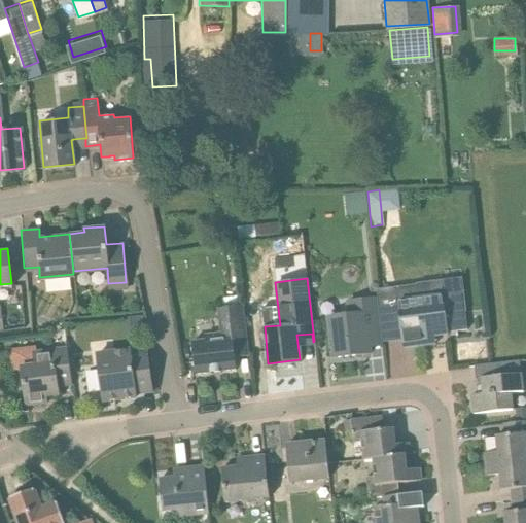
[(421,335),(447,332),(445,313),(453,312),(449,278),(416,282),(394,285),(401,345),(405,345),(405,344),(414,343),(414,344),(422,343),(421,335)]
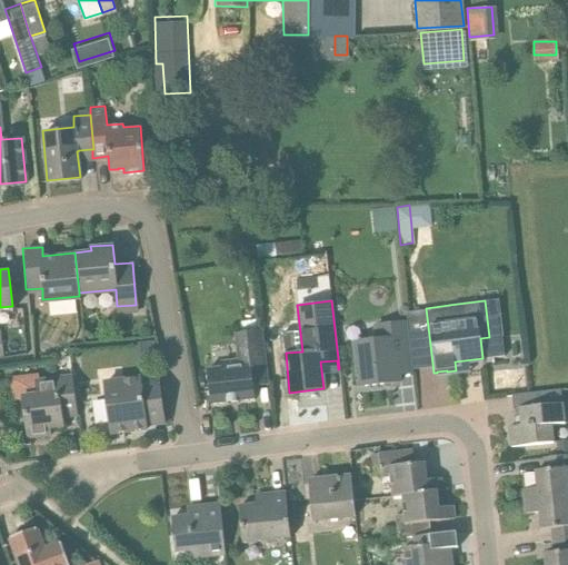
[(354,340),(358,384),(398,379),(396,356),(409,354),(411,370),(412,370),(407,320),(375,324),(376,338),(354,340)]
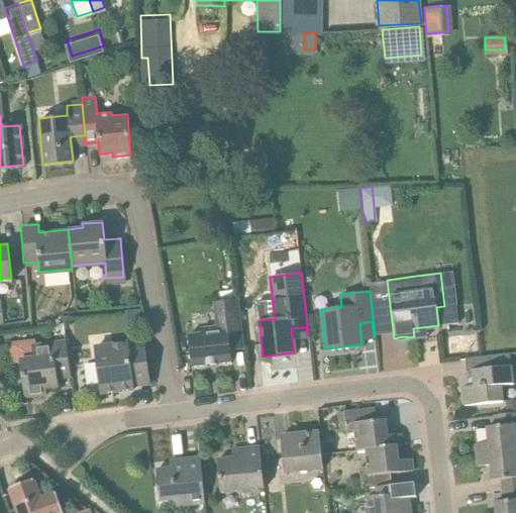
[(229,348),(243,346),(238,297),(213,300),(217,330),(187,333),(191,365),(205,363),(205,364),(207,364),(206,363),(215,362),(215,363),(216,363),(216,362),(230,360),(229,348)]
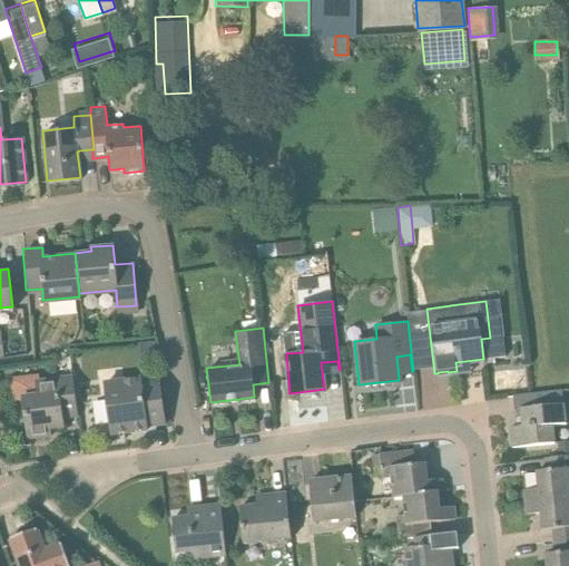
[(61,416),(77,413),(72,374),(36,379),(37,392),(22,394),(28,436),(50,433),(48,422),(60,420),(61,425),(62,425),(61,416)]
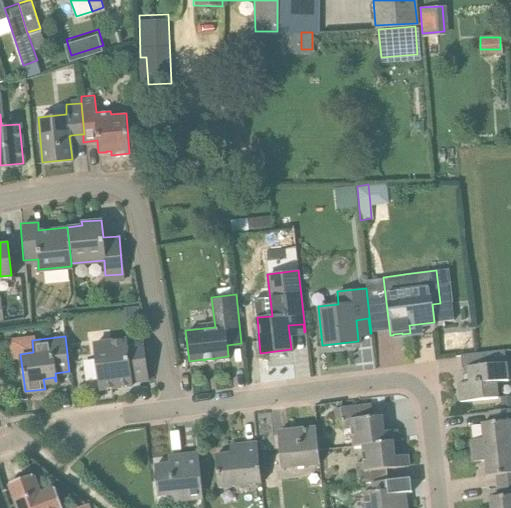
[(93,341),(99,387),(131,383),(130,378),(145,376),(146,379),(147,378),(142,338),(125,340),(125,337),(93,341)]
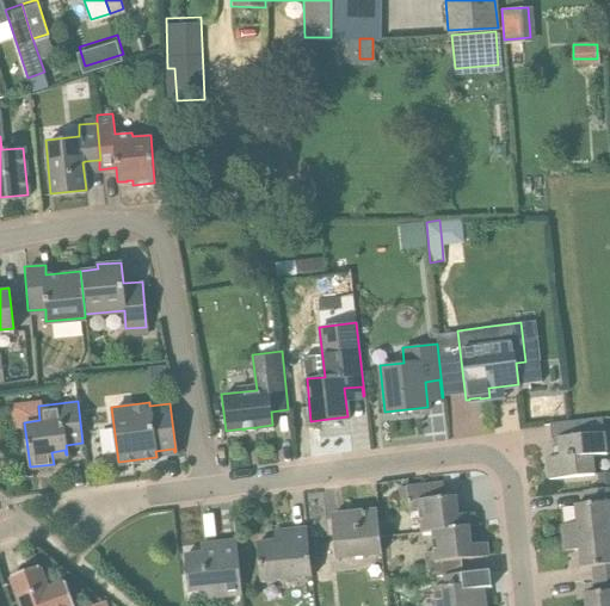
[(546,455),(548,477),(593,471),(591,452),(605,451),(603,430),(596,431),(595,416),(549,421),(552,444),(558,443),(560,453),(546,455)]
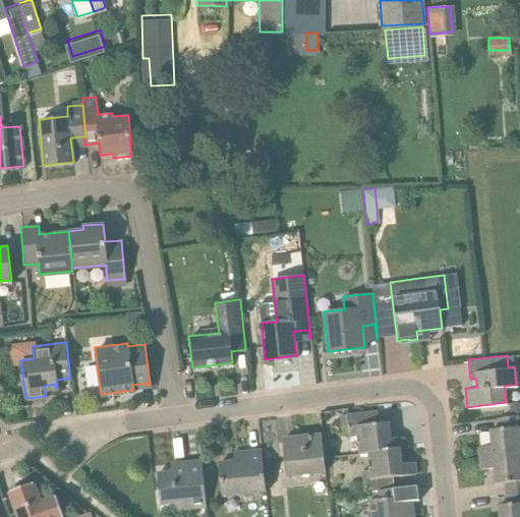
[(519,410),(519,401),(506,403),(507,415),(519,413),(519,410)]
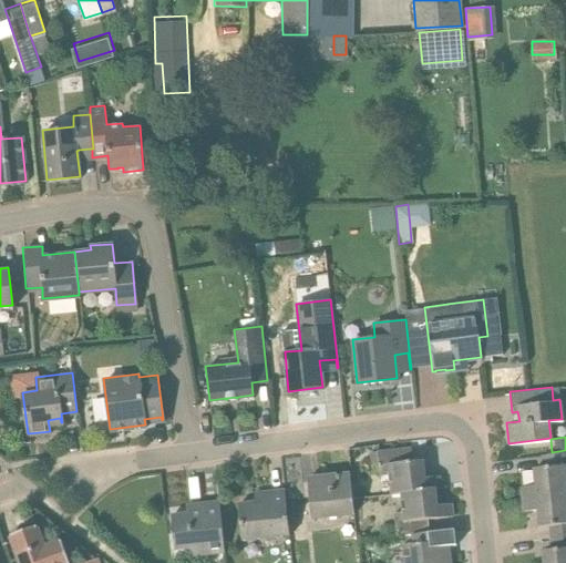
[(369,451),(370,461),(377,460),(379,473),(388,472),(390,492),(400,491),(433,488),(440,487),(439,474),(423,476),(421,459),(412,460),(410,447),(369,451)]
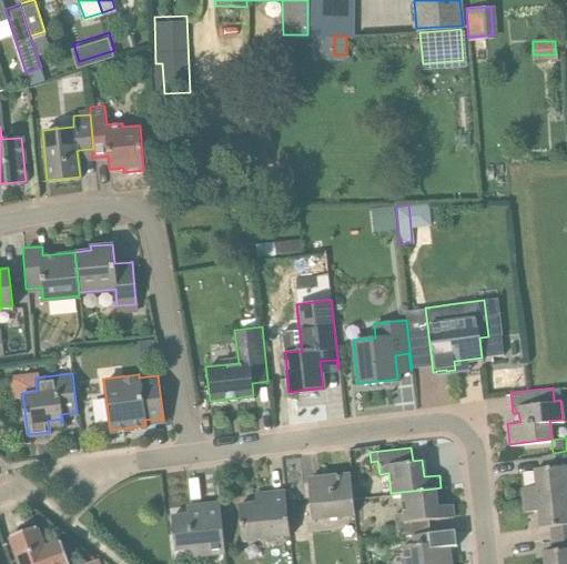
[(520,486),(522,499),(566,493),(566,451),(553,453),(543,454),(544,466),(534,467),(536,484),(520,486)]
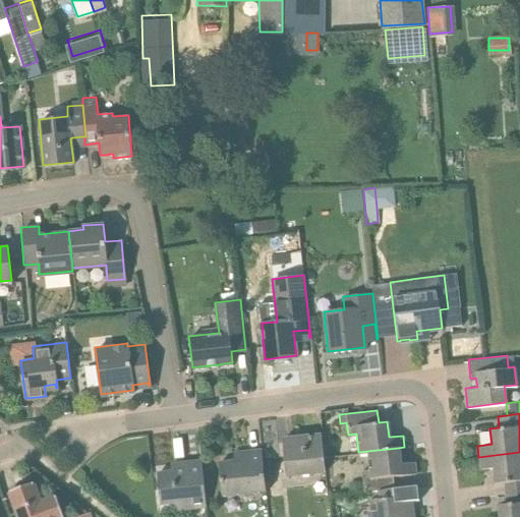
[(294,443),(282,444),(285,473),(324,470),(321,434),(293,437),(294,443)]
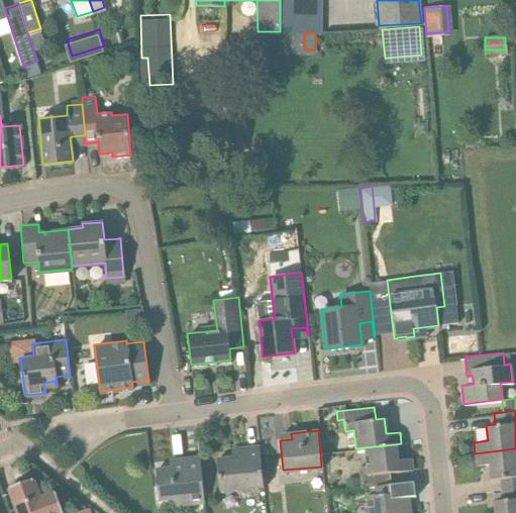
[(244,454),(216,457),(219,491),(263,486),(262,473),(261,460),(259,444),(243,446),(244,454)]
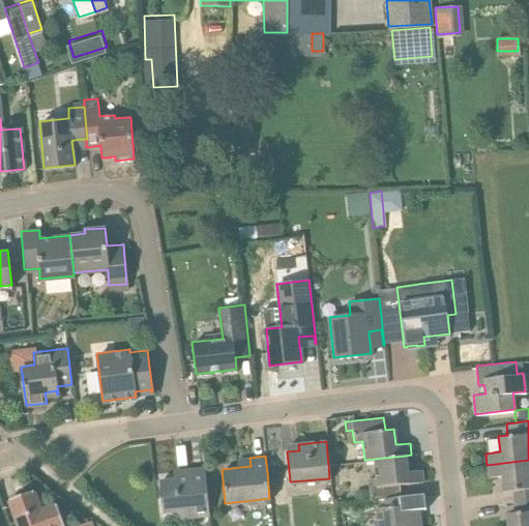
[(370,498),(384,497),(401,495),(399,484),(422,480),(421,468),(407,470),(405,456),(374,459),(376,476),(368,476),(370,498)]
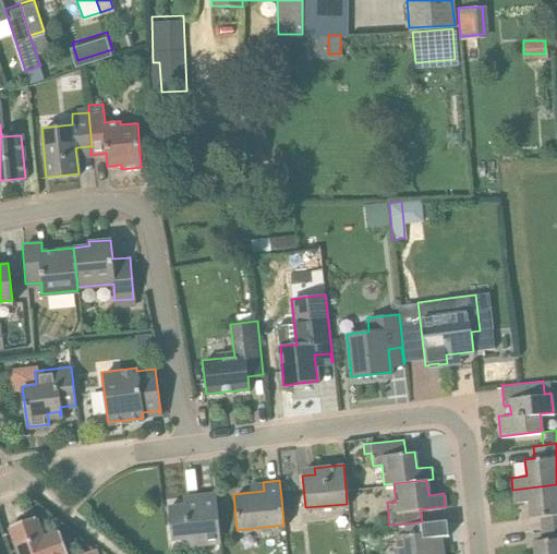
[(556,484),(512,490),(513,501),(529,500),(531,516),(541,515),(542,527),(556,526),(556,484)]
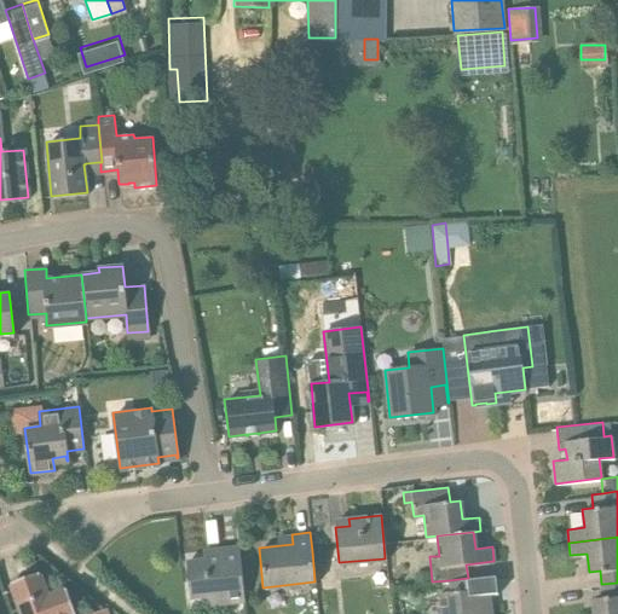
[(243,600),(238,544),(220,546),(221,556),(186,560),(190,597),(226,594),(227,602),(243,600)]
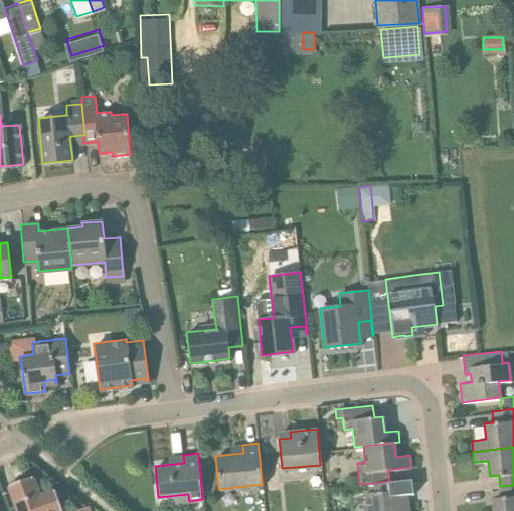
[(260,459),(261,471),(269,469),(268,458),(260,459)]
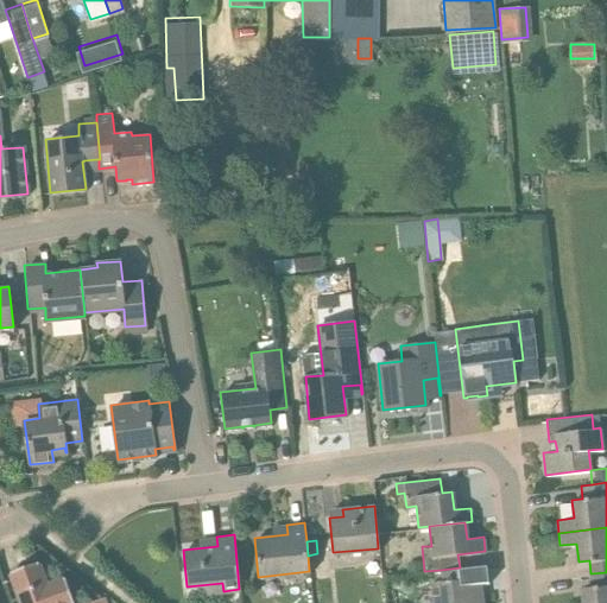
[(419,560),(408,560),(408,571),(419,570),(419,560)]
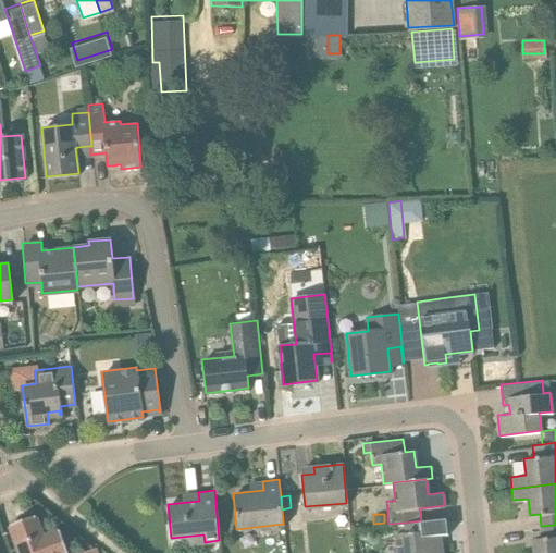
[(36,515),(10,524),(20,552),(83,552),(83,551),(75,552),(69,552),(60,529),(42,536),(36,515)]
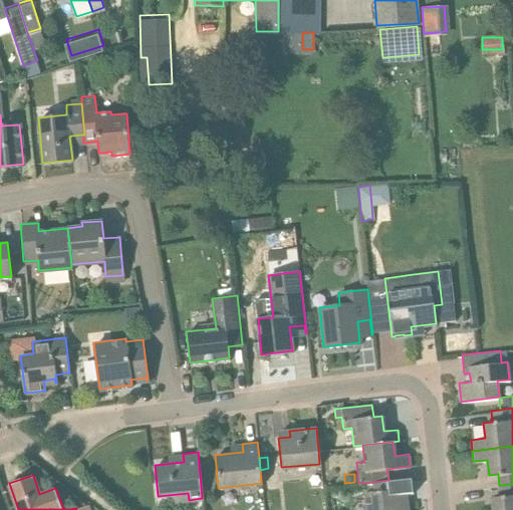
[(389,481),(389,480),(372,482),(373,491),(363,492),(364,509),(408,509),(407,499),(403,499),(403,493),(413,492),(411,478),(389,481)]
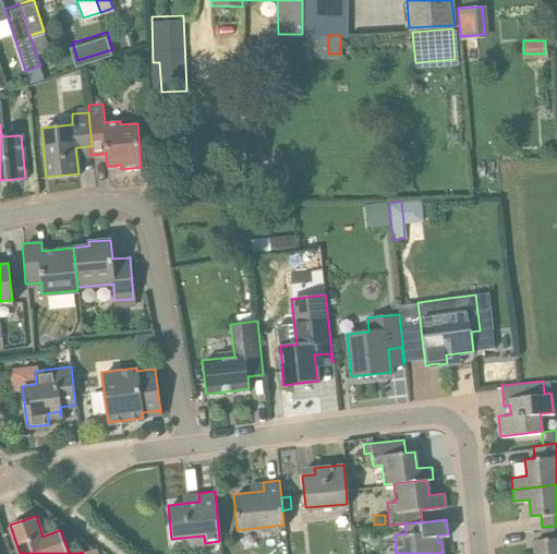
[(556,553),(556,526),(542,527),(543,540),(533,540),(534,553),(556,553)]
